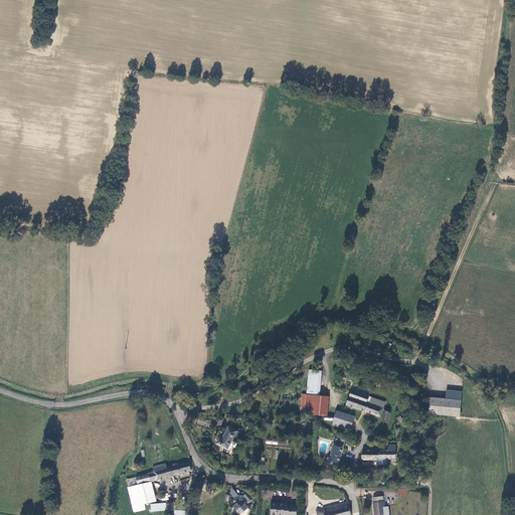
[(320,394),(322,370),(309,370),(307,393),(303,393),(301,411),(329,413),(330,395),(320,394)]
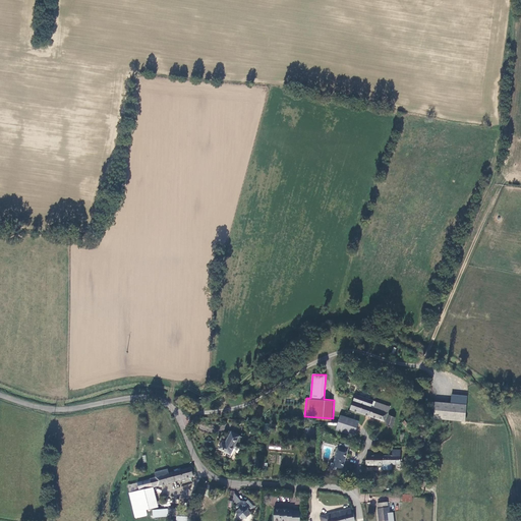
[(451,402),(435,401),(433,418),(465,421),(467,396),(451,394),(451,402)]
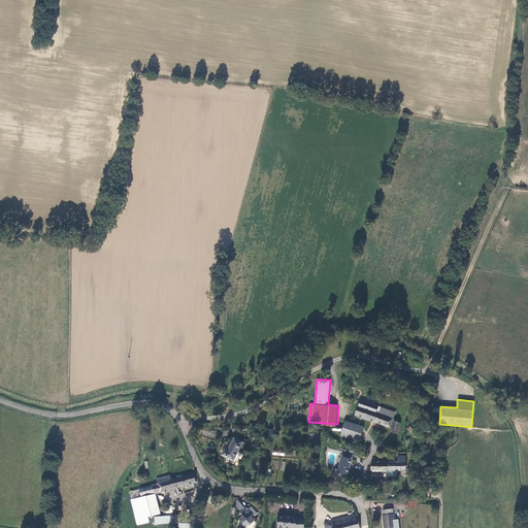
[(390,427),(395,411),(360,400),(355,415),(390,427)]
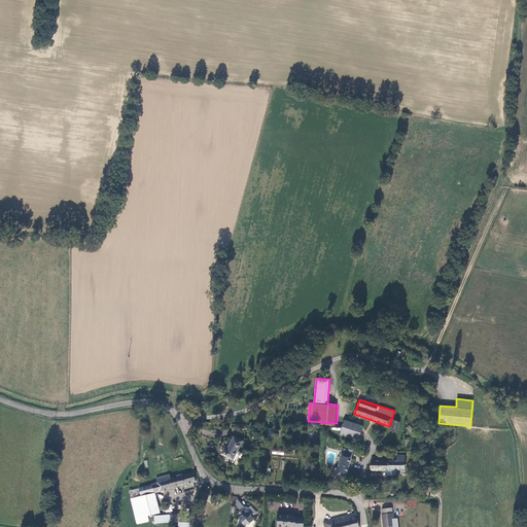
[(345,420),(341,433),(359,440),(363,425),(345,420)]
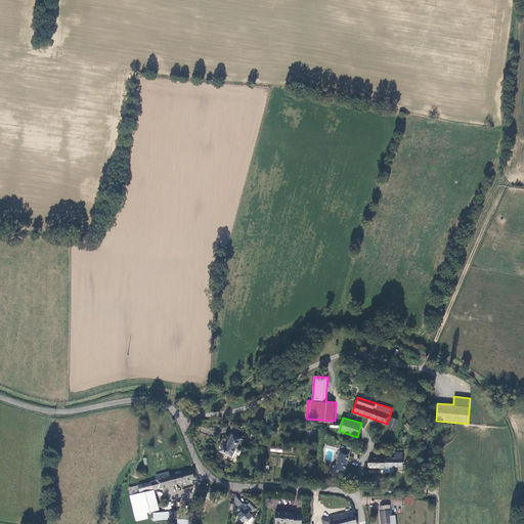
[(388,428),(394,430),(397,420),(391,418),(388,428)]
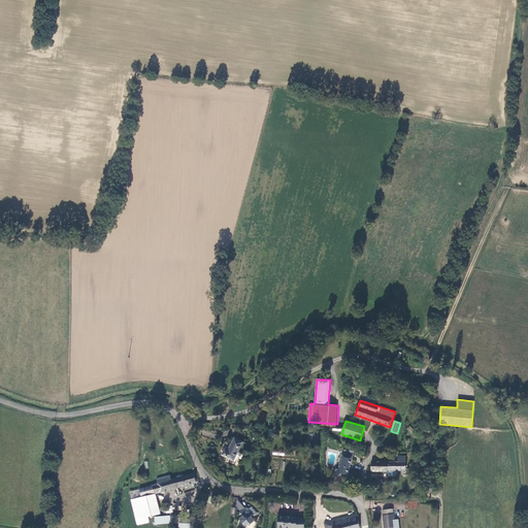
[(420,432),(413,424),(410,426),(417,434),(420,432)]
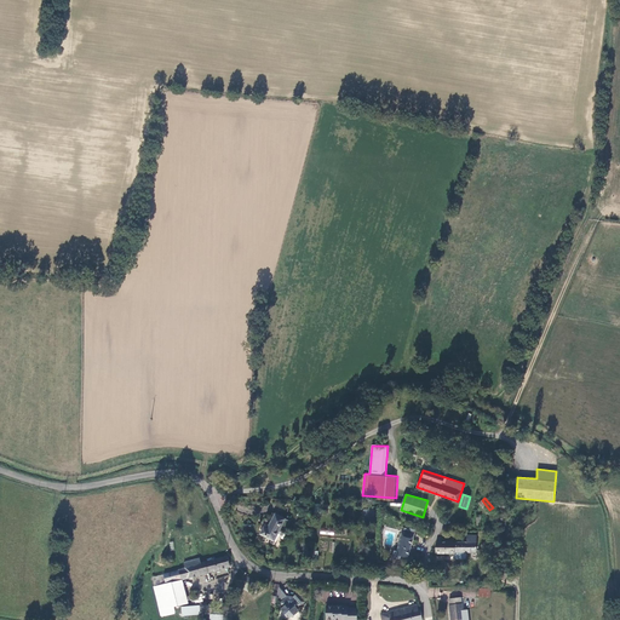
[(267,529),(263,527),(259,533),(264,537),(275,543),(277,539),(280,540),(283,535),(277,532),(280,529),(285,520),(275,515),(267,529)]
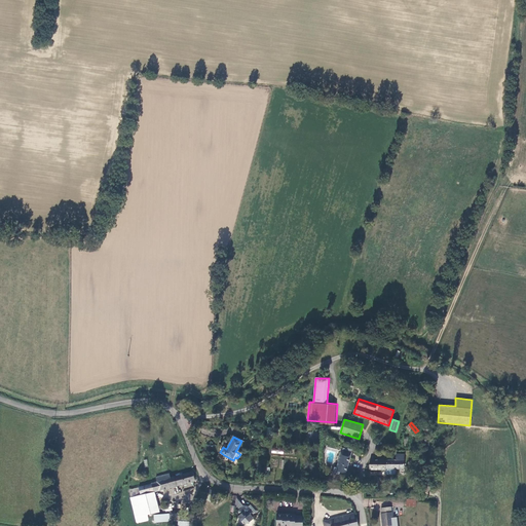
[(342,448),(336,466),(334,465),(333,471),(339,473),(339,471),(345,473),(352,451),(342,448)]
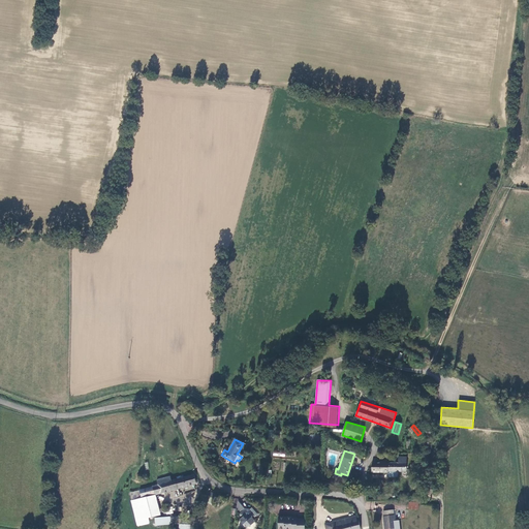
[(401,461),(394,461),(374,461),(373,470),(389,471),(389,469),(391,469),(394,469),(404,469),(405,469),(406,456),(401,456),(401,461)]
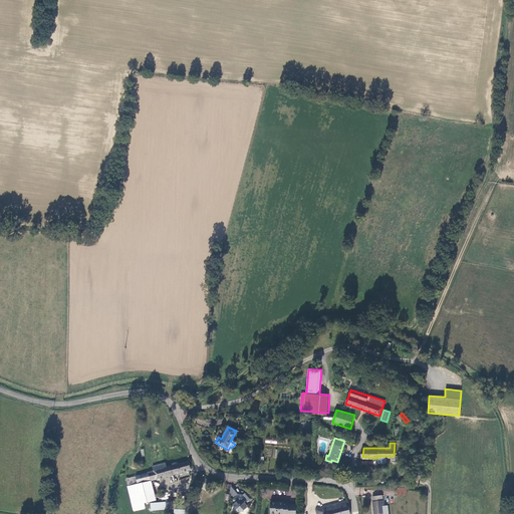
[(188,461),(180,463),(166,467),(165,462),(152,466),(154,471),(136,476),(139,484),(147,482),(191,469),(188,461)]
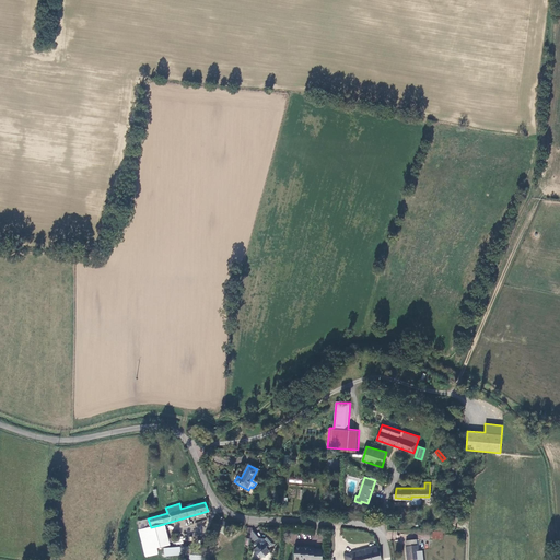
[(229,525),(217,520),(214,524),(226,529),(229,525)]
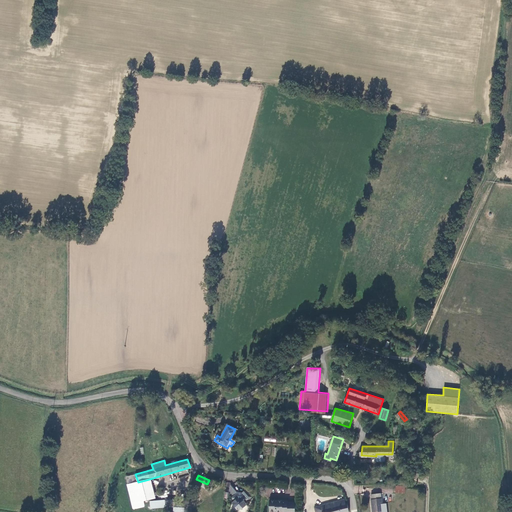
[(151,498),(146,480),(138,482),(143,501),(151,498)]
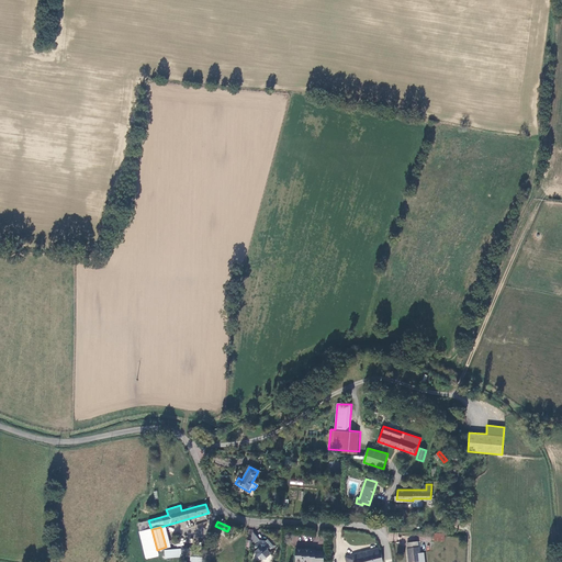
[(157,550),(152,529),(142,532),(148,559),(158,555),(157,550)]
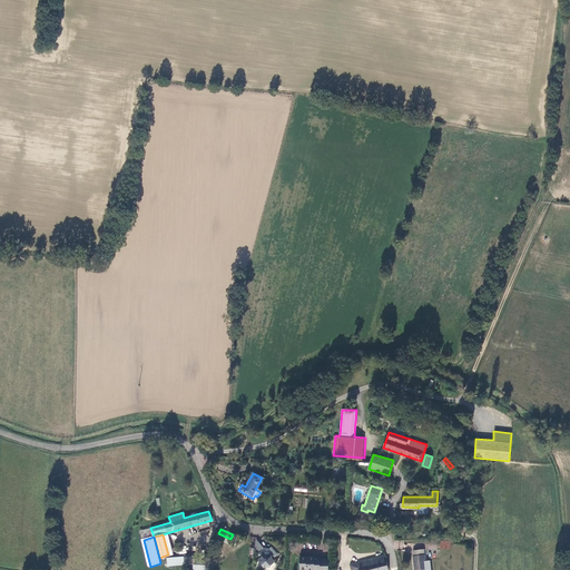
[(255,547),(259,551),(264,548),(257,539),(255,547)]
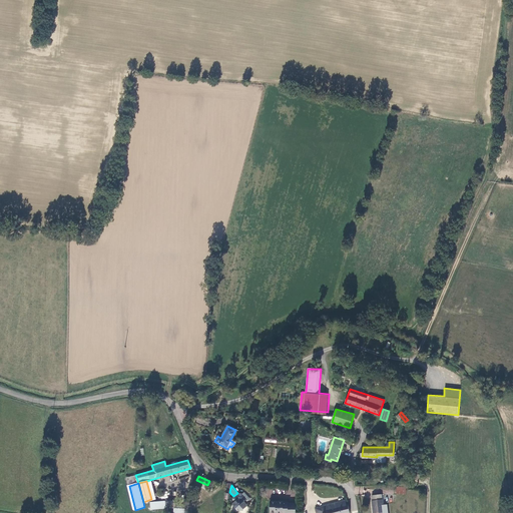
[(241,512),(247,506),(245,503),(244,503),(247,499),(248,500),(250,497),(250,496),(245,490),(241,493),(237,493),(233,496),(231,498),(234,502),(231,505),(237,511),(241,512)]
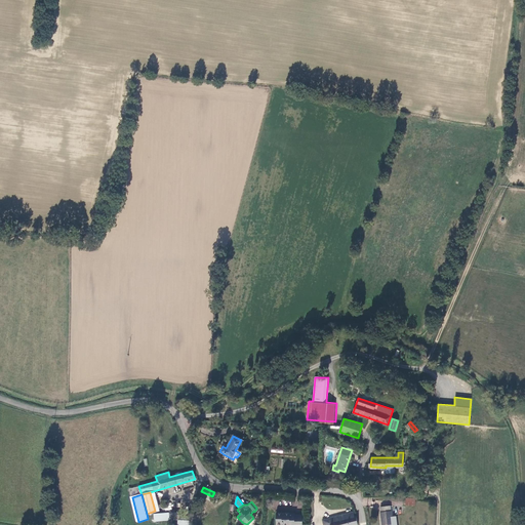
[(380,514),(381,524),(390,524),(398,524),(397,517),(395,516),(392,517),(391,512),(390,506),(380,507),(381,513),(380,514)]
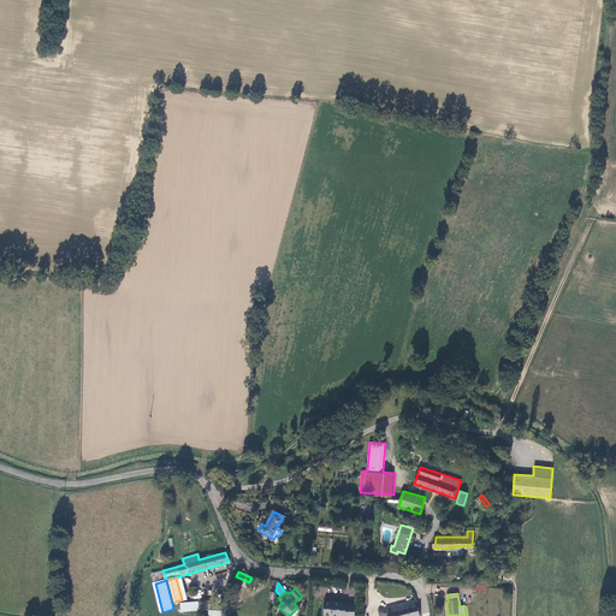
[(183,604),(184,611),(209,609),(208,600),(183,604)]
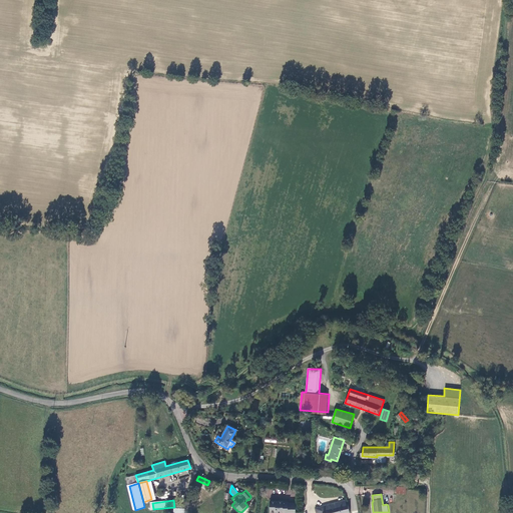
[(295,512),(296,505),(280,504),(280,502),(271,501),(270,512),(275,512),(295,512)]
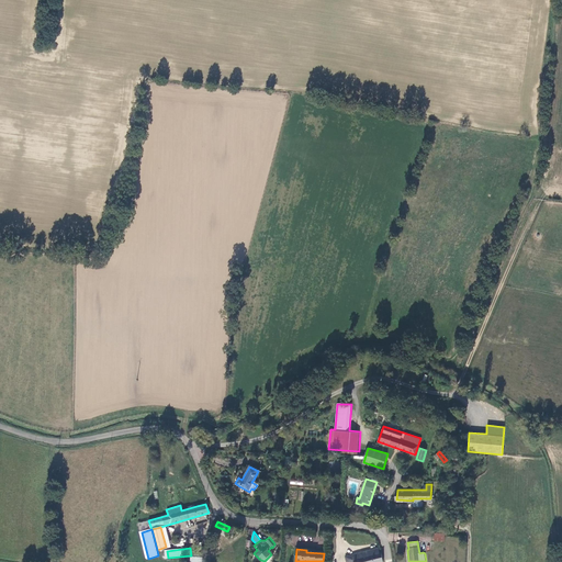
[(380,554),(378,549),(346,558),(346,561),(379,561),(383,561),(381,553),(380,554)]
